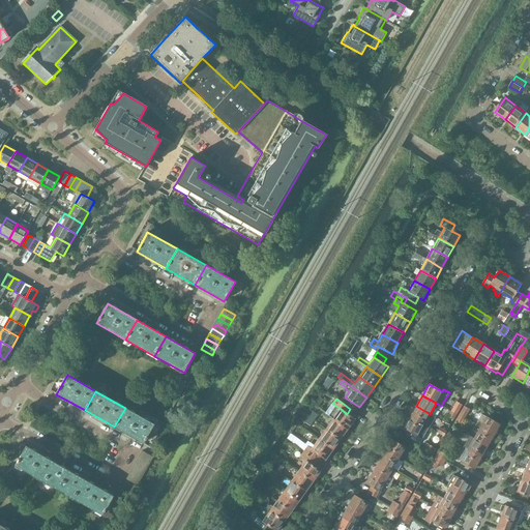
[(457,402),(450,412),(457,415),(462,405),(457,402)]
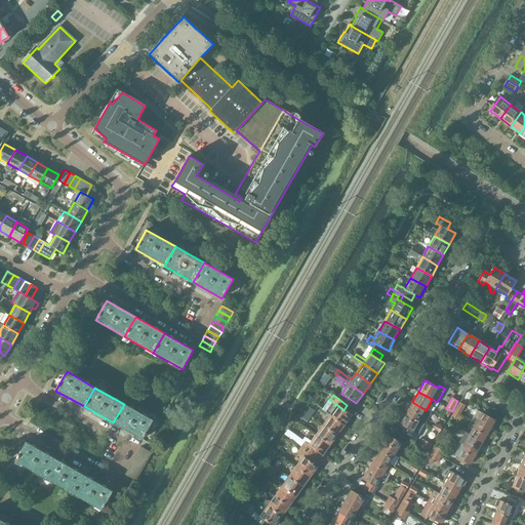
[(412,402),(406,413),(419,420),(426,410),(412,402)]
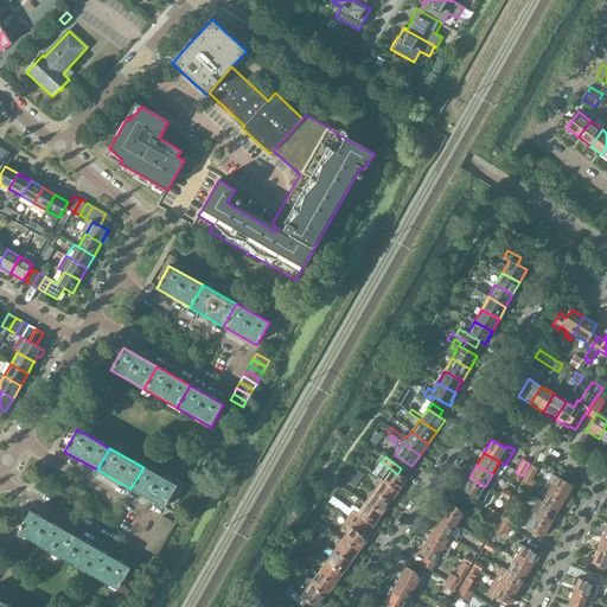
[(531,465),(525,477),(531,480),(537,468),(531,465)]
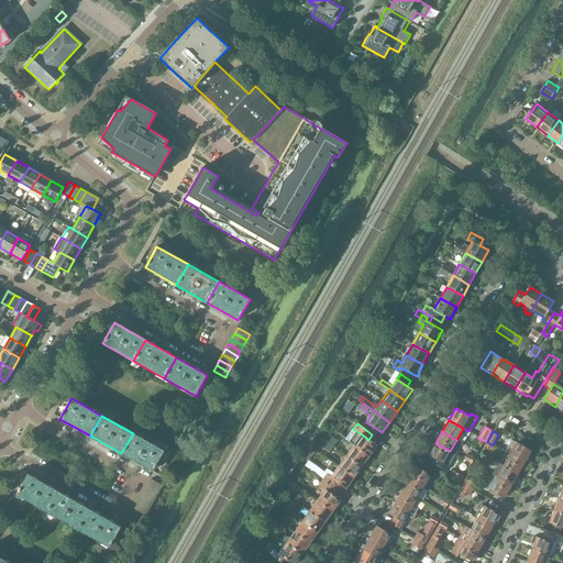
[(133,433),(121,453),(153,471),(164,451),(133,433)]
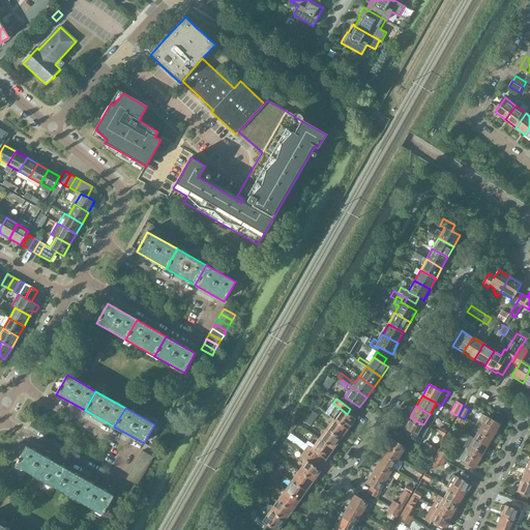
[(341,409),(332,419),(347,430),(355,419),(347,414),(341,409)]
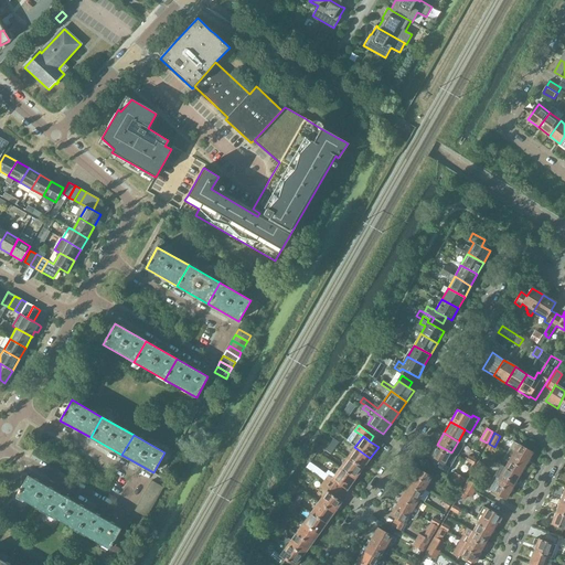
[(480,439),(477,445),(483,448),(487,443),(480,439)]
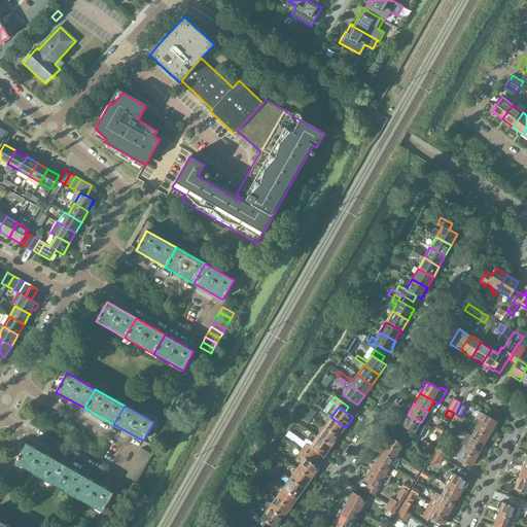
[(480,413),(472,423),(490,433),(497,422),(480,413)]
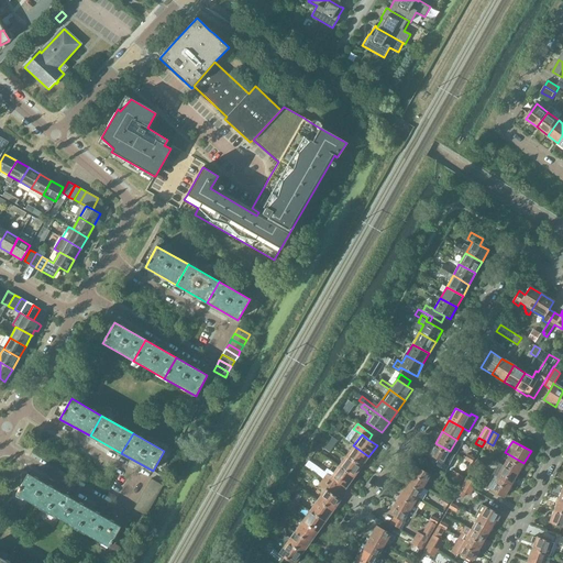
[(487,442),(484,448),(489,451),(493,445),(487,442)]
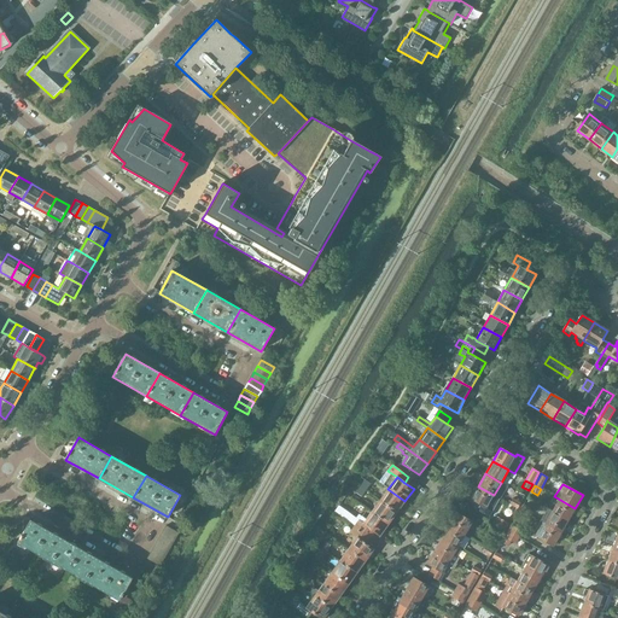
[(494,495),(478,487),(471,499),(487,508),(494,495)]
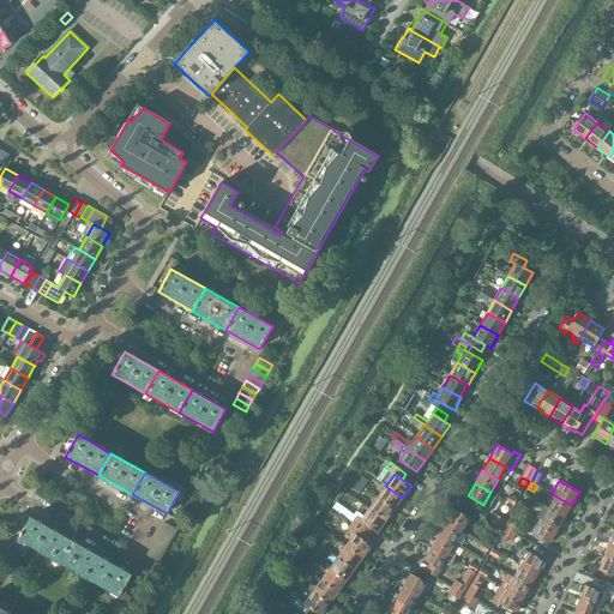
[(385,486),(378,498),(395,510),(402,498),(385,486)]
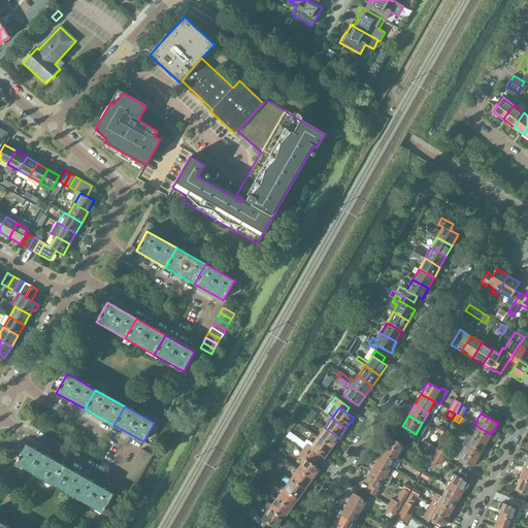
[(491,434),(473,424),(471,429),(474,432),(471,437),(485,446),(491,434)]
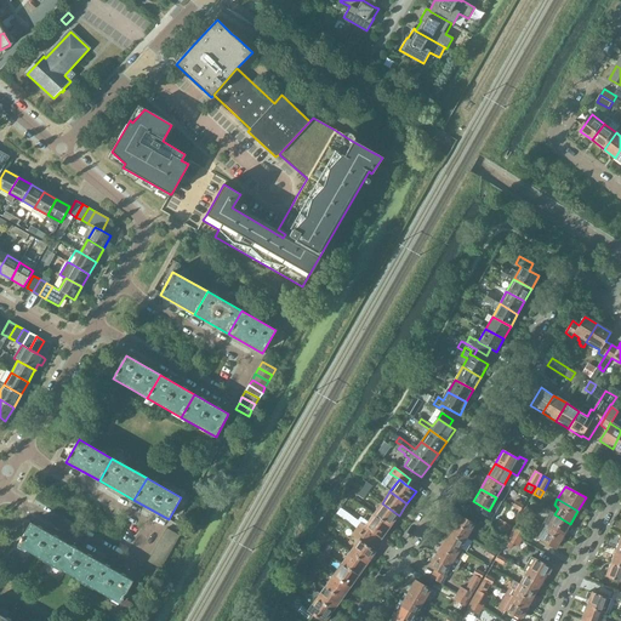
[(514,501),(512,507),(520,511),(523,506),(514,501)]
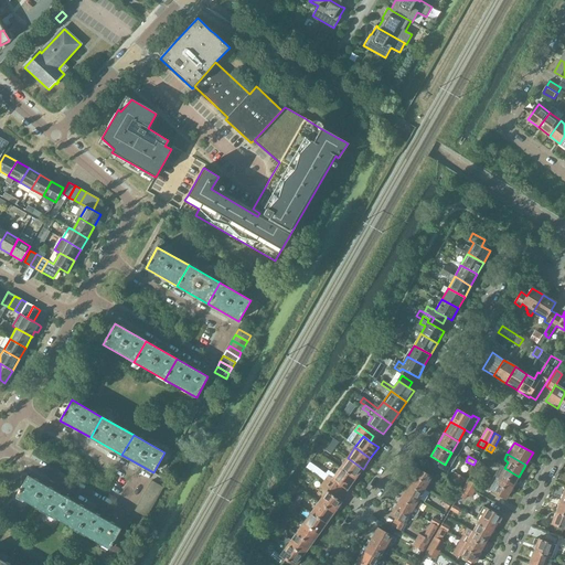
[(348,458),(340,468),(355,479),(363,469),(348,458)]
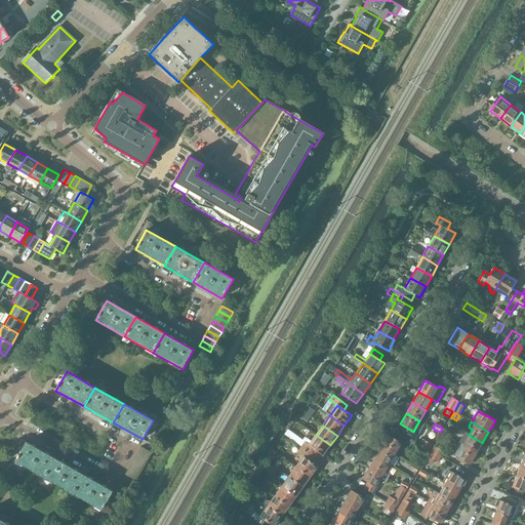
[(444,429),(442,434),(449,437),(451,433),(444,429)]
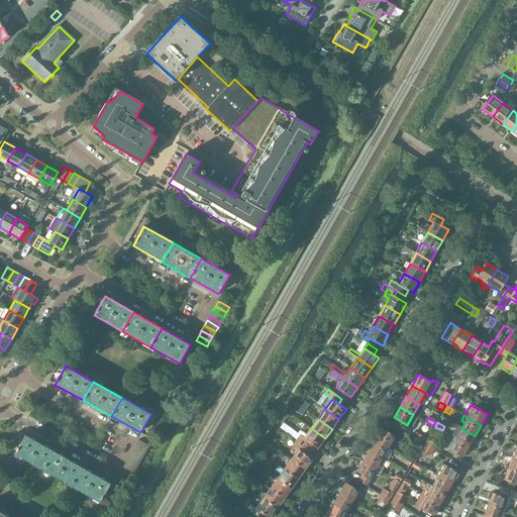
[(458,426),(451,436),(469,446),(475,436),(461,428),(458,426)]
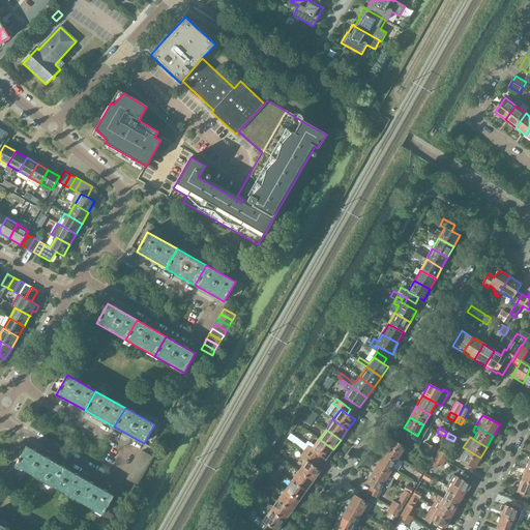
[(333,449),(319,439),(312,449),(321,457),(325,460),(333,449)]
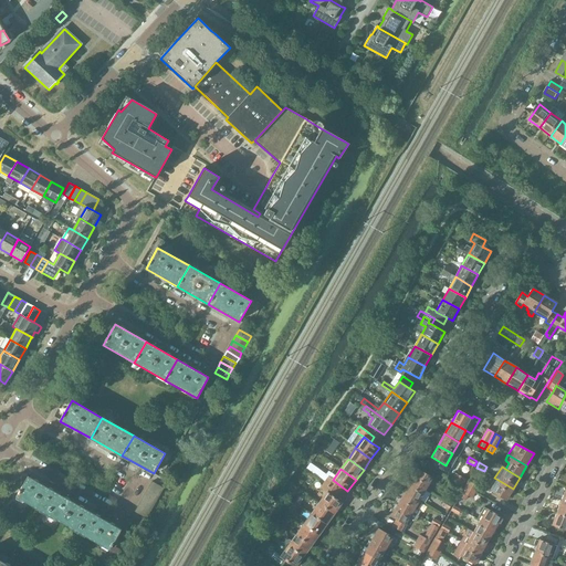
[(418,470),(411,482),(426,490),(432,478),(418,470)]
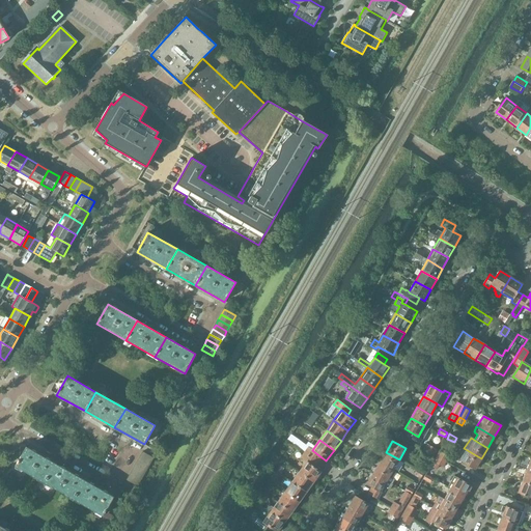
[(427,444),(424,449),(435,455),(437,450),(427,444)]
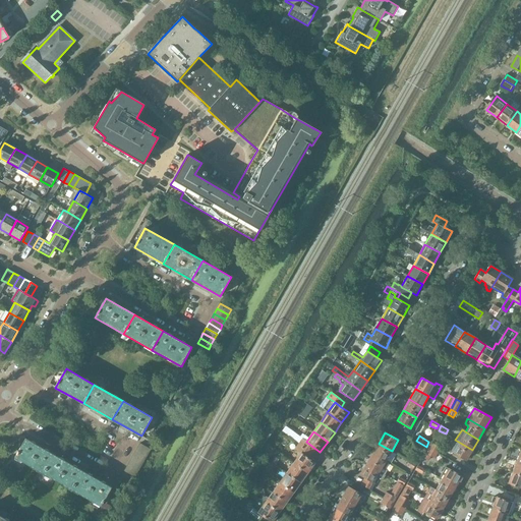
[(54,455),(25,439),(14,457),(44,473),(54,455)]
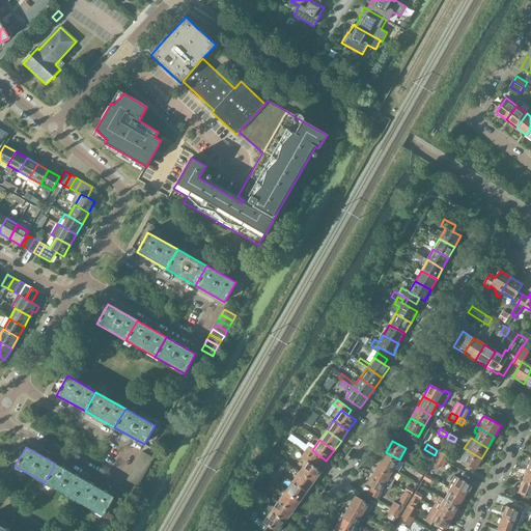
[(305,453),(318,463),(322,457),(312,450),(308,448),(305,453)]
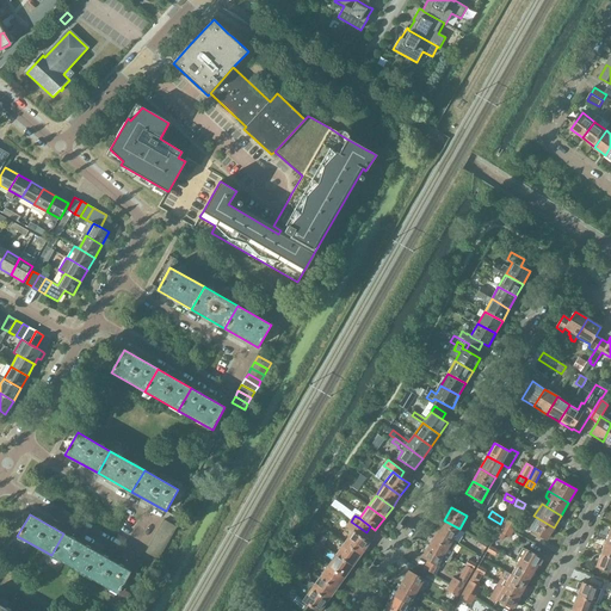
[(534,516),(526,529),(547,541),(554,528),(534,516)]
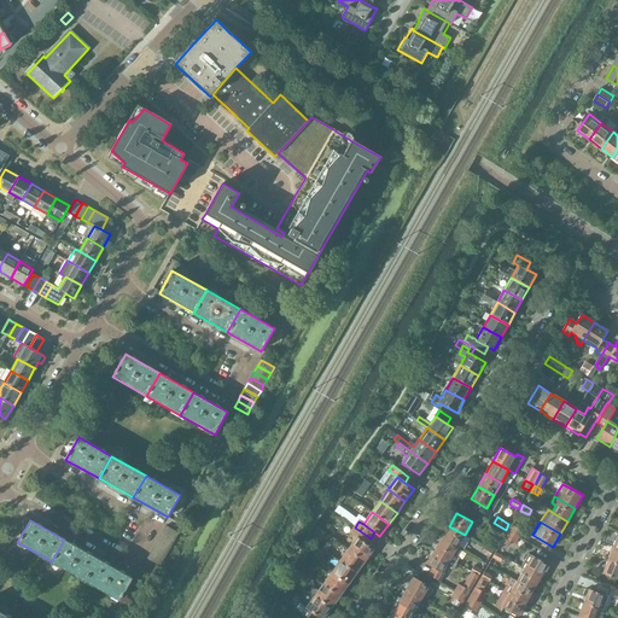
[(494,523),(490,530),(501,536),(506,530),(494,523)]
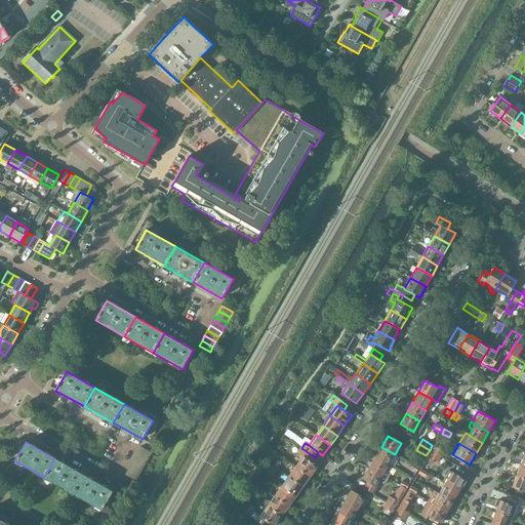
[(443,451),(434,446),(432,451),(440,456),(443,451)]
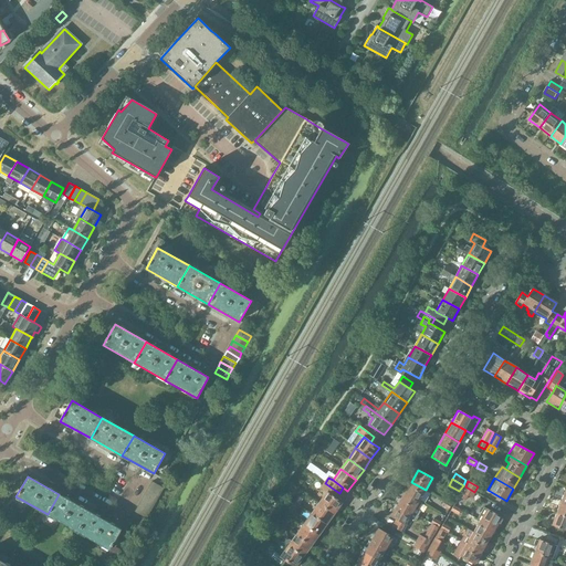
[(164,489),(153,482),(149,488),(161,494),(164,489)]
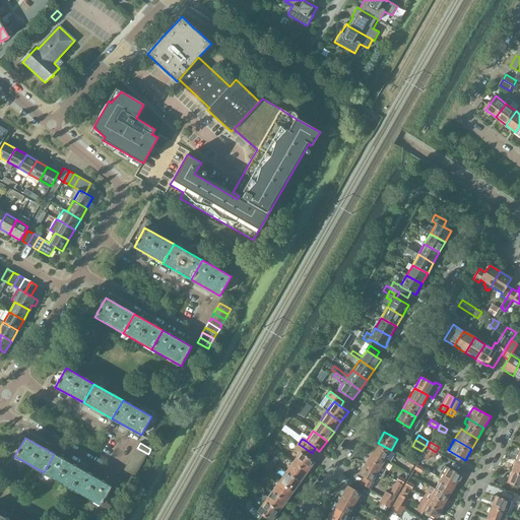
[(378,443),(372,453),(385,460),(391,450),(378,443)]
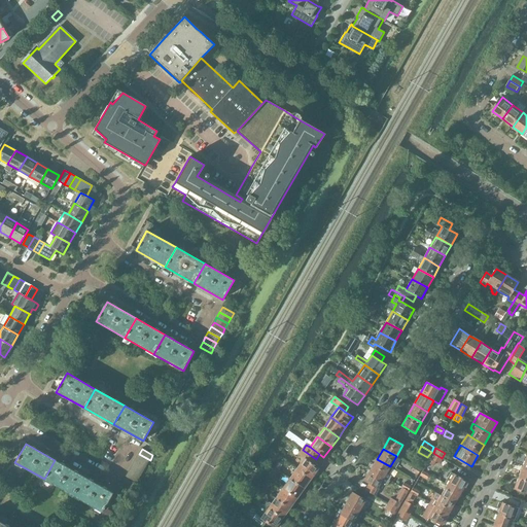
[(316,459),(303,450),(299,455),(304,459),(312,464),(316,459)]
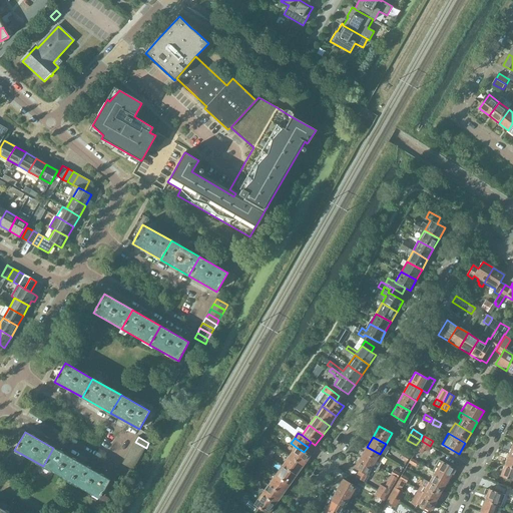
[(422,441),(416,451),(420,453),(422,449),(427,451),(430,446),(422,441)]
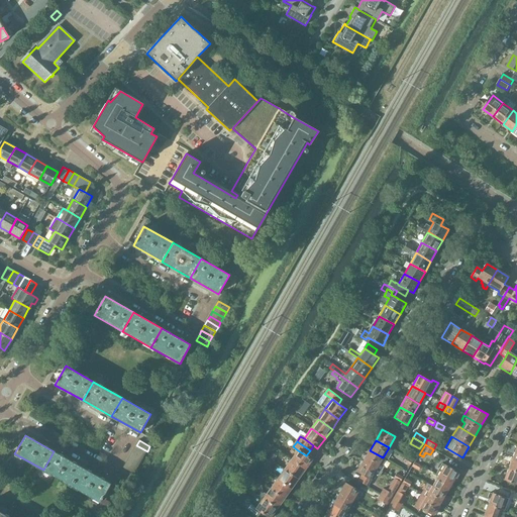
[(147,451),(136,445),(133,450),(144,456),(147,451)]
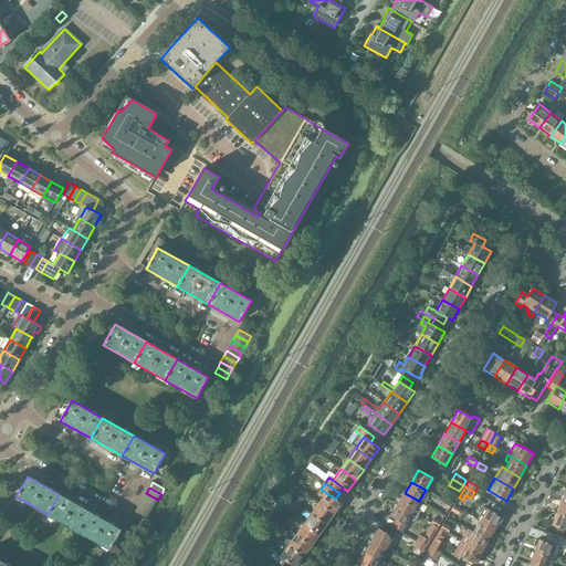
[(158,500),(146,493),(143,498),(155,505),(158,500)]
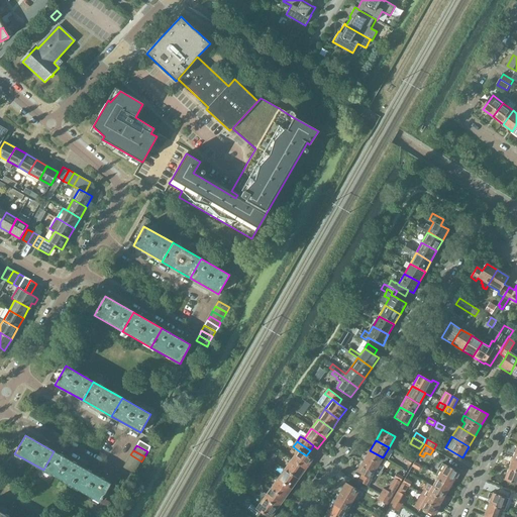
[(298,450),(291,459),(305,471),(312,460),(306,455),(298,450)]
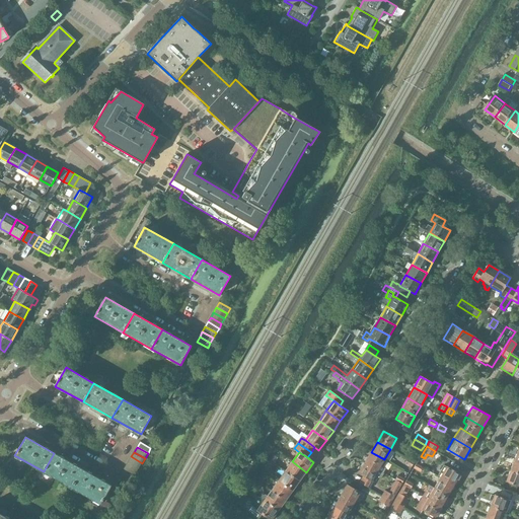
[(371,452),(365,462),(378,470),(383,473),(385,468),(383,467),(387,461),(384,459),(371,452)]
